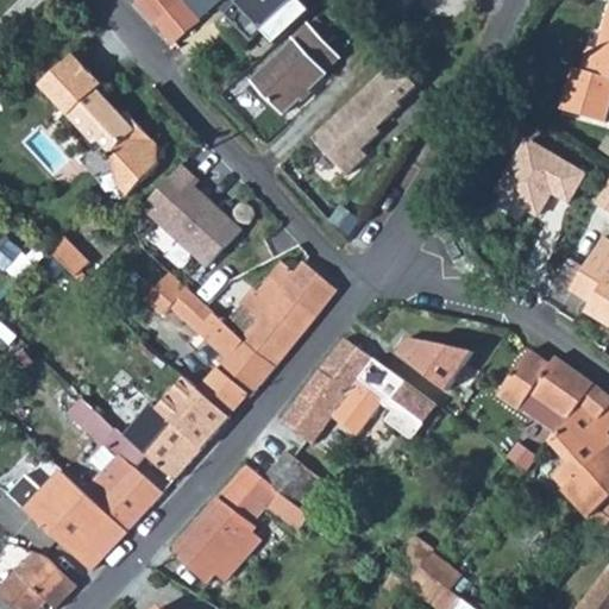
[(138,0),(137,1),(176,44),(199,23),(179,0),(138,0)]
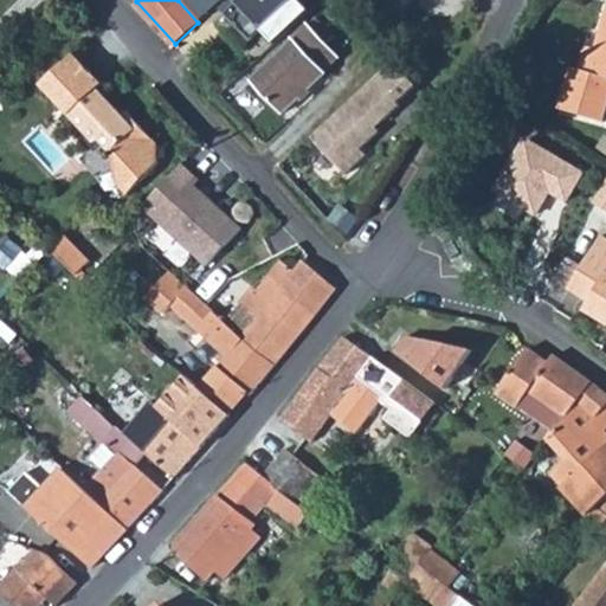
[(294,0),(238,0),(225,13),(251,42),(295,0),(294,0)]
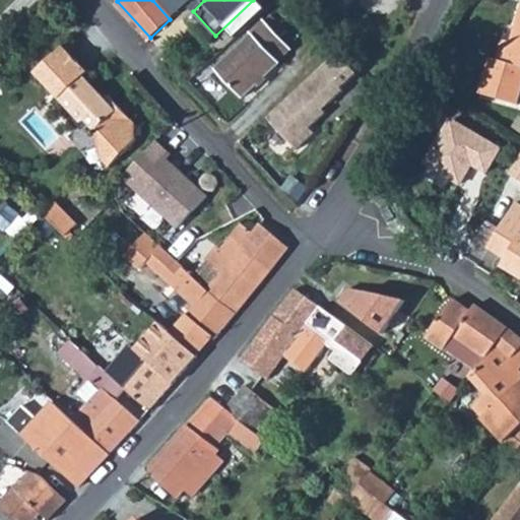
[(254,36),(217,70),(244,99),(280,64),(279,62),(293,50),(282,39),(287,34),(271,15),(266,20),(265,20),(252,33),(254,36)]
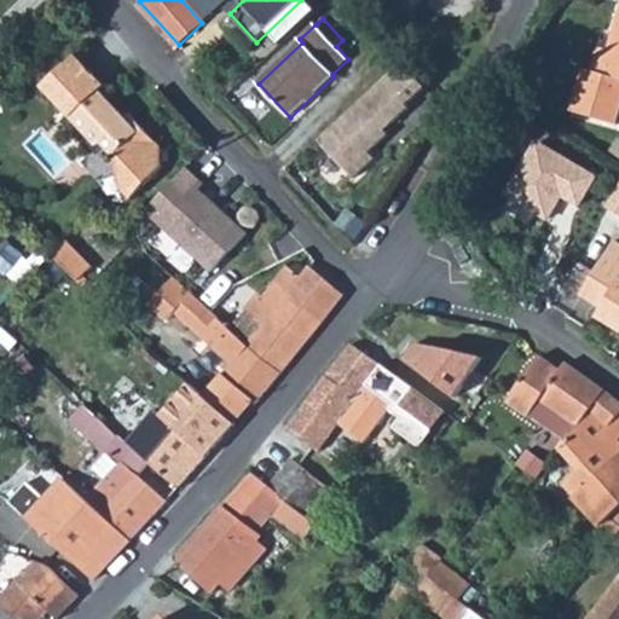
[(618,21),(609,52),(606,65),(596,62),(594,71),(585,69),(572,111),(618,125),(618,120),(618,21)]
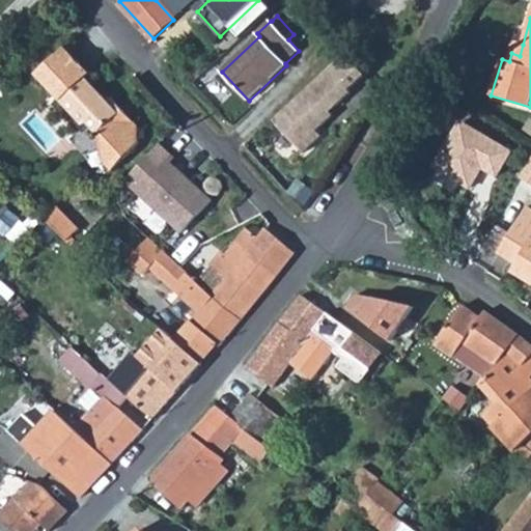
[(514,42),(511,53),(520,56),(523,45),(514,42)]
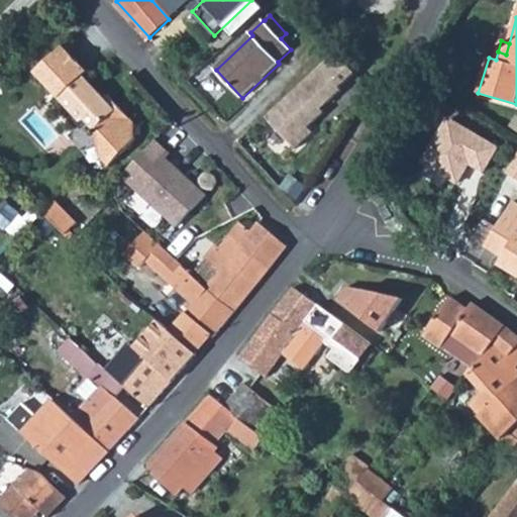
[(139,134),(134,120),(113,97),(107,91),(103,95),(82,71),(86,68),(62,41),(33,67),(79,117),(83,113),(97,128),(103,150),(113,162),(139,134)]
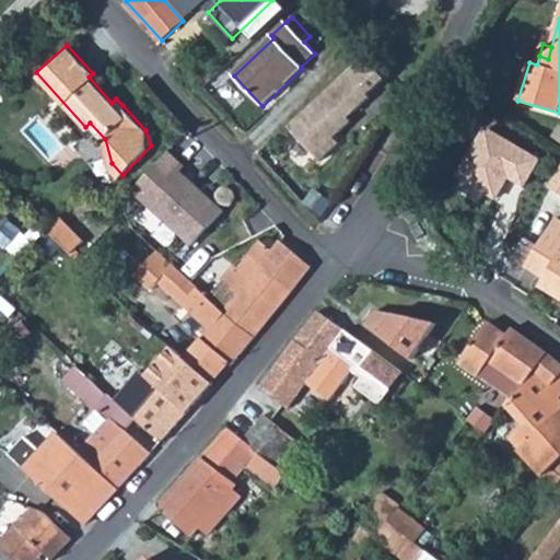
[(345,73),(287,128),(319,163),(338,144),(334,139),(350,123),(348,119),(370,100),(345,73)]
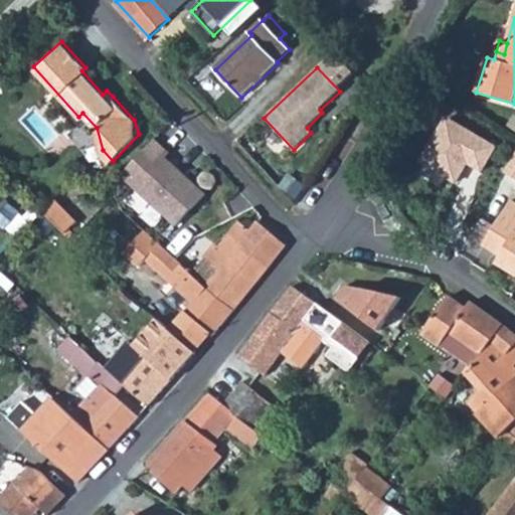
[(496,145),(446,116),(419,160),(452,179),(464,160),(481,170),(496,145)]
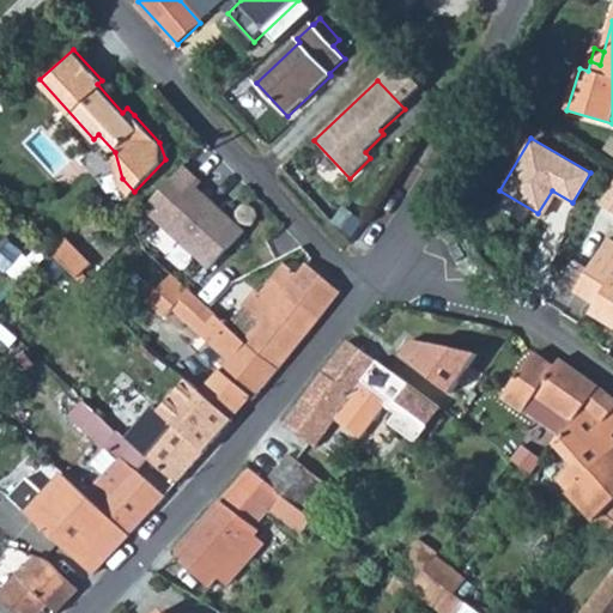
[(202,182),(186,165),(144,208),(207,269),(244,232),(224,213),(220,216),(216,212),(216,205),(198,187),(202,182)]
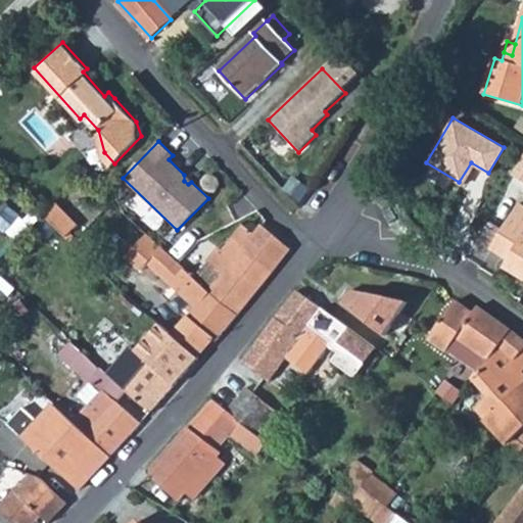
[(522,151),(510,174),(522,181),(522,151)]
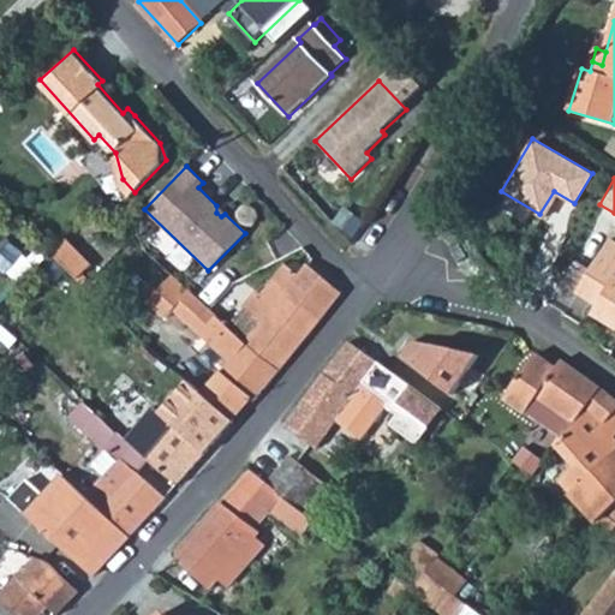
[(447,255),(455,252),(451,237),(442,239),(447,255)]
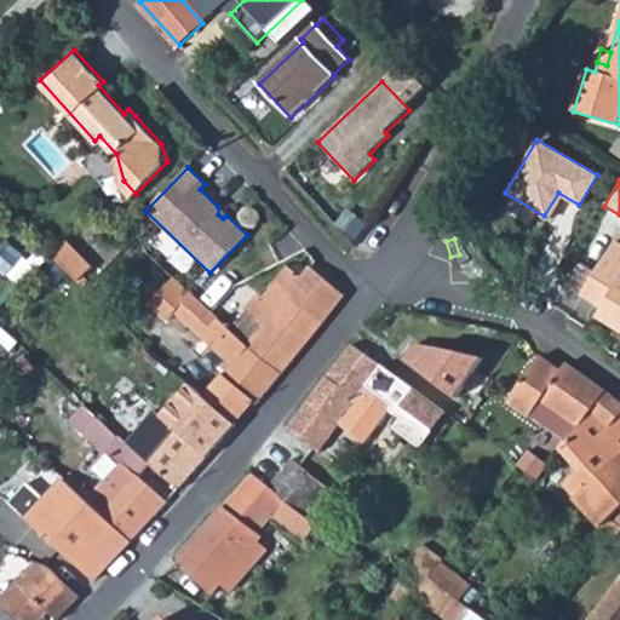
[(97,269),(70,244),(57,258),(82,283),(97,269)]
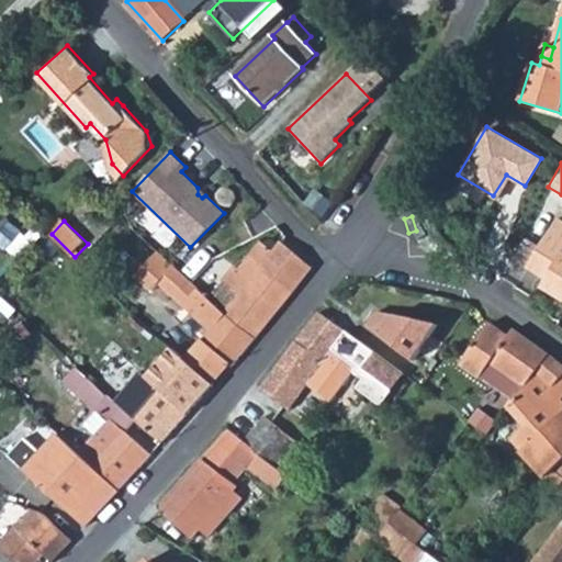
[(561,227),(555,224),(528,271),(548,282),(543,290),(561,300),(561,227)]
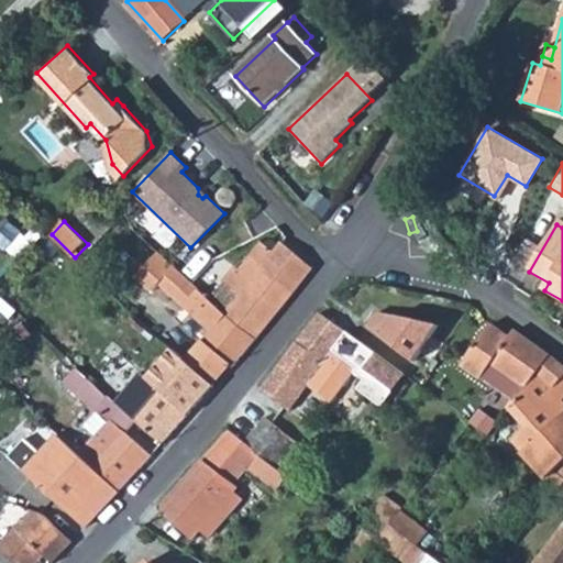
[(235,267),(223,283),(239,297),(225,313),(254,339),(312,268),(283,242),(273,252),(262,244),(240,272),(235,267)]
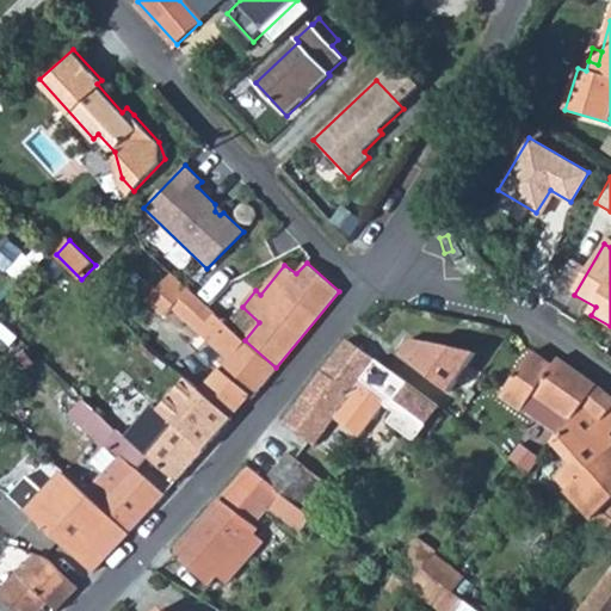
[(227,326),(170,271),(146,297),(165,316),(172,308),(226,359),(218,369),(252,397),(276,368),(245,340),(227,326)]
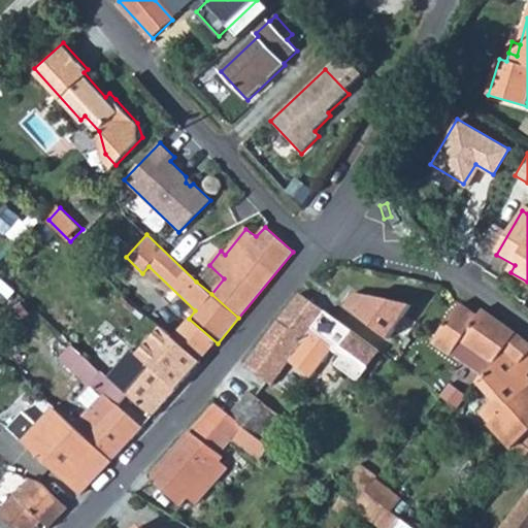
[(209,265),(196,282),(211,294),(224,278),(209,265)]
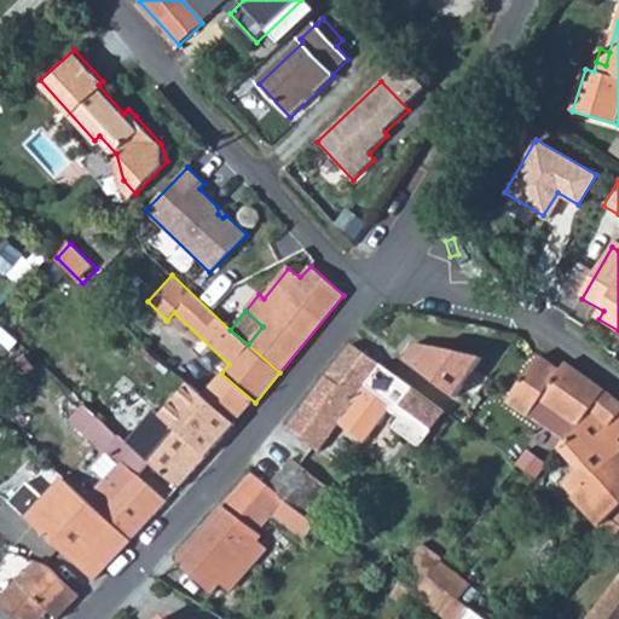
[(328,370),(285,428),(318,452),(337,427),(363,446),(388,414),(399,421),(397,424),(422,444),(446,412),(439,408),(395,375),(352,343),(328,370)]
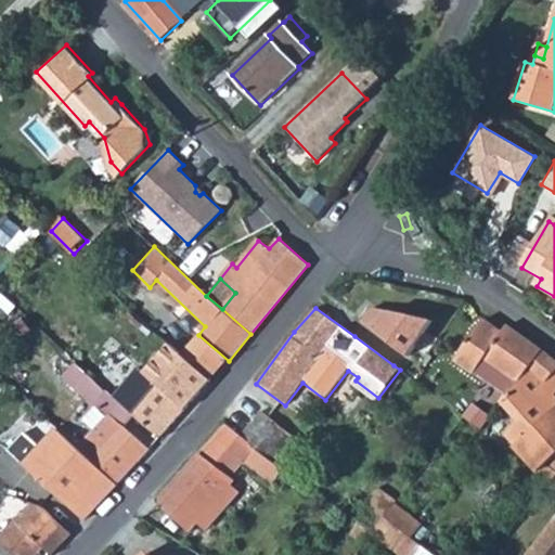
[(368,319),(355,336),(394,365),(407,348),(368,319)]
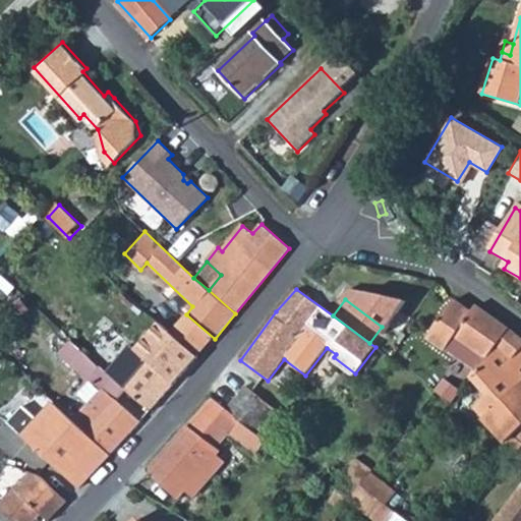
[(445,352),(447,349),(456,337),(477,353),(469,364),(476,370),(496,351),(519,366),(520,362),(520,338),(514,332),(476,305),(472,311),(456,300),(427,339),(445,352)]
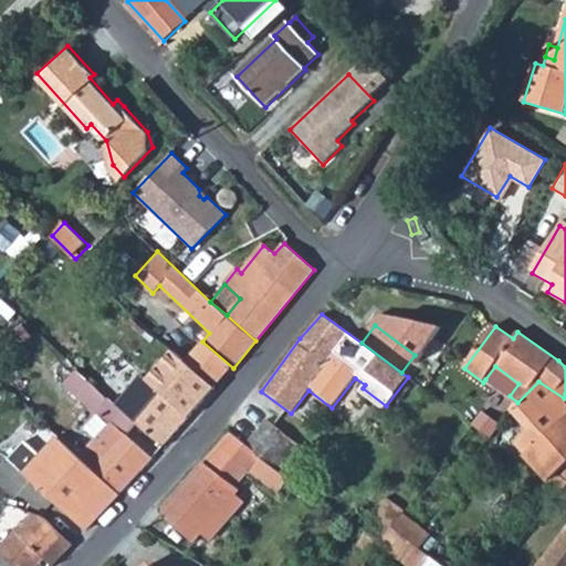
[(161,391),(136,420),(140,425),(165,446),(176,431),(217,386),(174,349),(147,379),(161,391)]
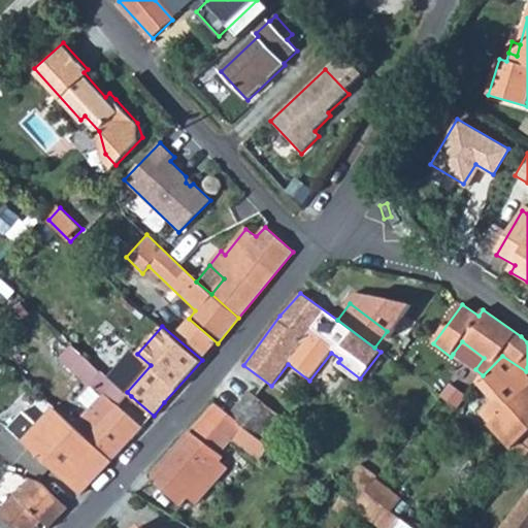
[(462,341),(453,354),(475,369),(484,358),(462,341)]
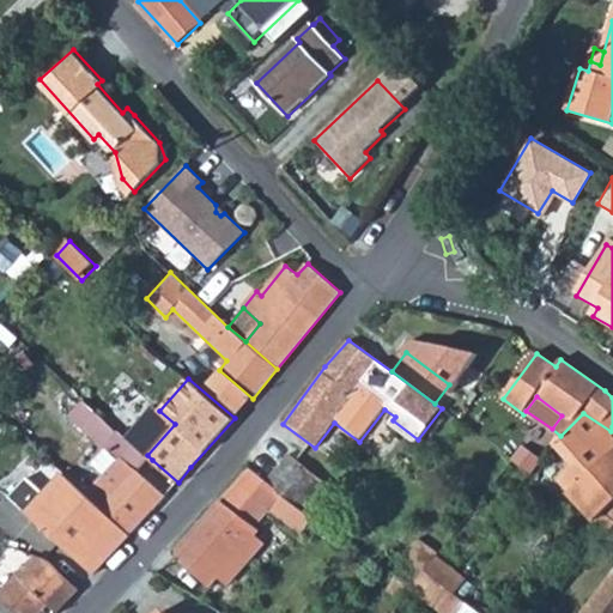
[(96,412),(83,425),(105,447),(107,445),(119,434),(96,412)]
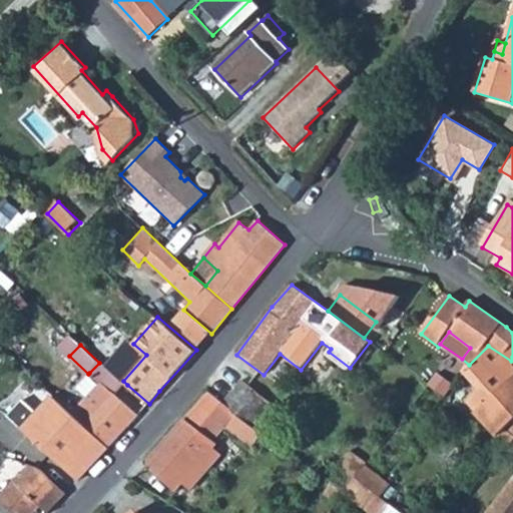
[(512,365),(512,357),(511,361),(488,346),(469,365),(463,374),(487,394),(473,410),(502,434),(505,431),(511,424),(512,422),(512,370),(511,367),(512,365)]
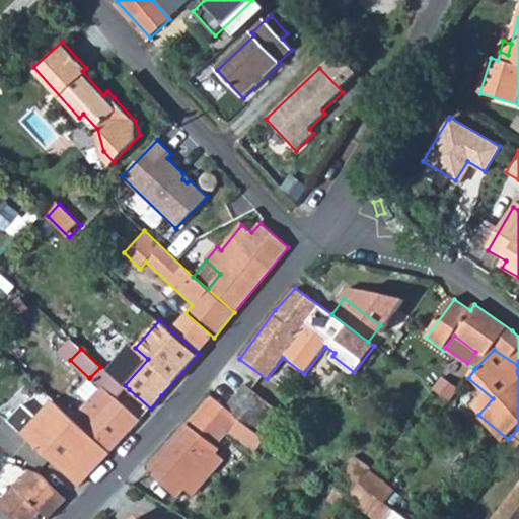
[(102,388),(74,417),(113,451),(141,420),(119,401),(129,389),(125,385),(101,365),(100,367),(90,377),(102,388)]
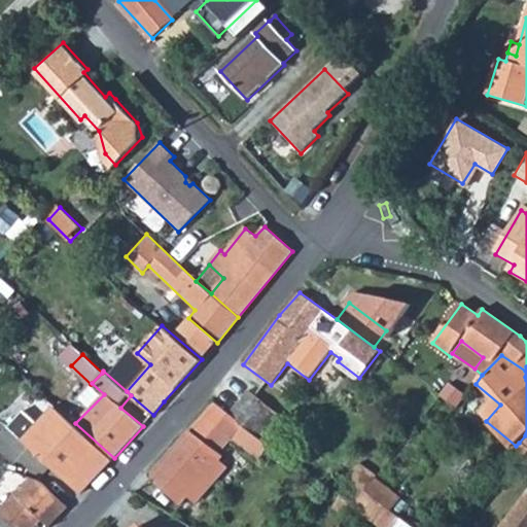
[(249,389),(229,414),(239,421),(238,423),(242,426),(260,440),(266,433),(275,441),(290,420),(249,389)]
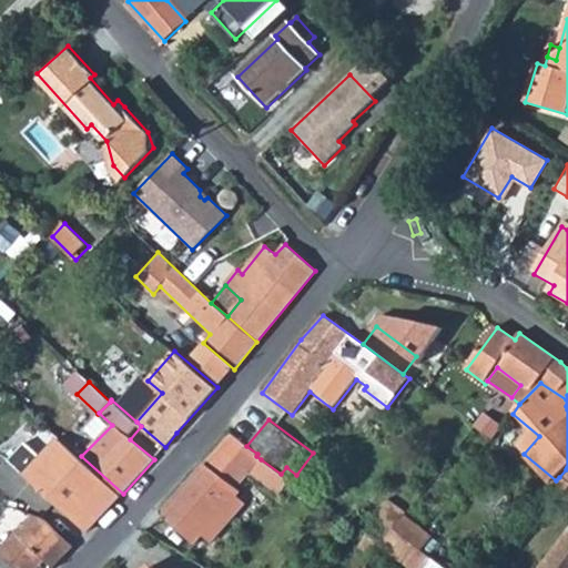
[(0,449),(0,453),(88,531),(123,494),(81,456),(78,453),(50,428),(32,448),(16,434),(0,449)]
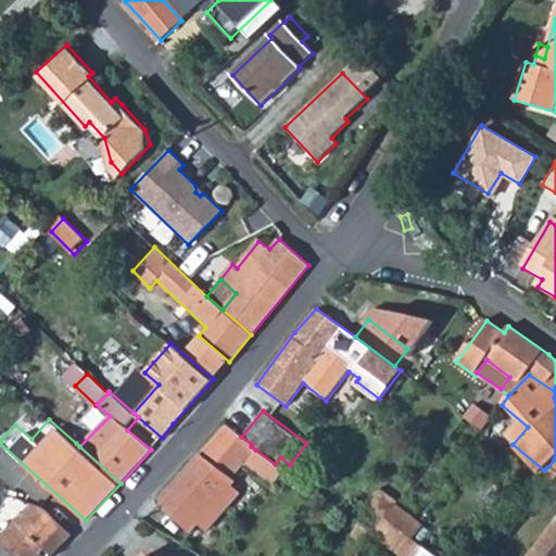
[(226,426),(210,444),(240,469),(245,463),(255,450),(251,446),(252,444),(241,437),(226,426)]
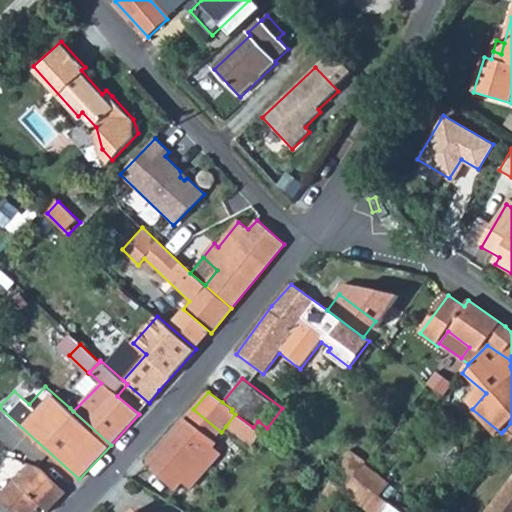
[(193,409),(145,463),(175,490),(184,481),(191,473),(199,480),(215,460),(208,454),(215,446),(217,442),(215,440),(221,432),(193,409)]
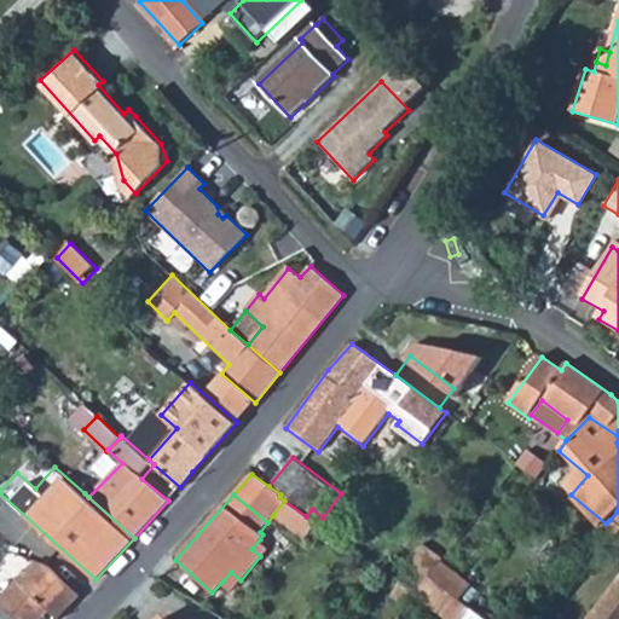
[(284,501),(273,515),(305,539),(317,525),(306,516),(284,501)]
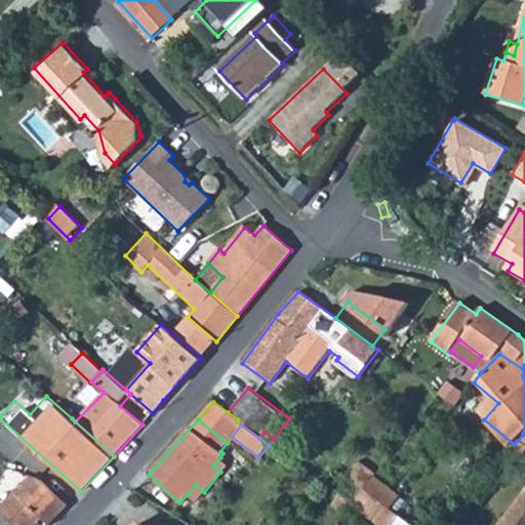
[(220,457),(213,466),(220,472),(228,465),(220,457)]
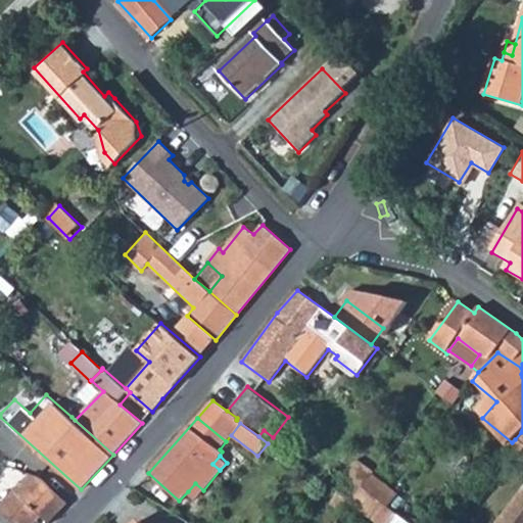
[(31,473),(19,485),(25,489),(38,475),(31,473)]
